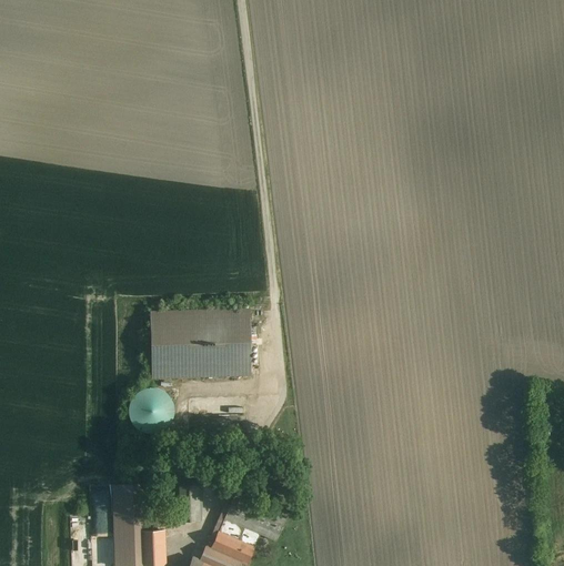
[(150,311),(152,380),(252,375),(250,307),(150,311)]
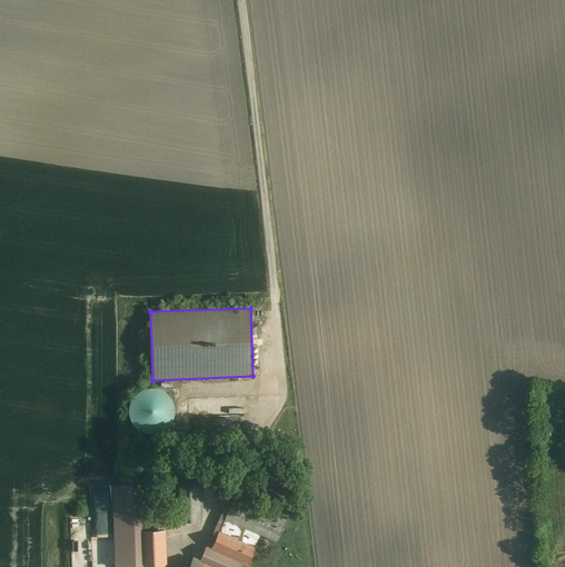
[(132,435),(171,433),(169,389),(130,393),(132,435)]
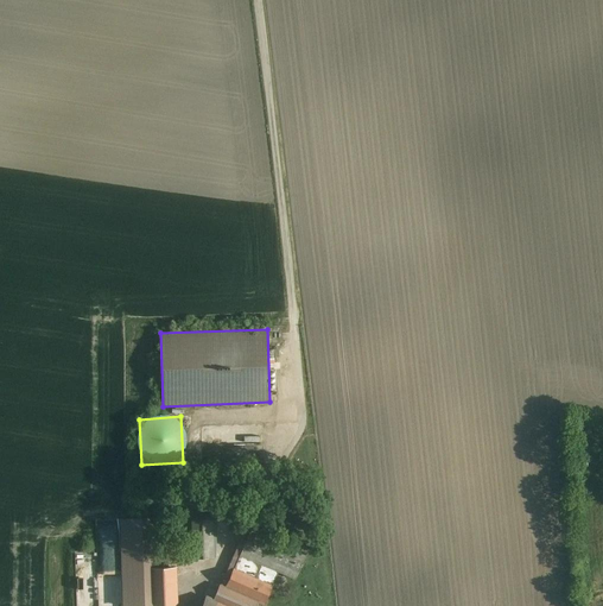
[(202,460),(248,458),(247,446),(201,447),(202,460)]
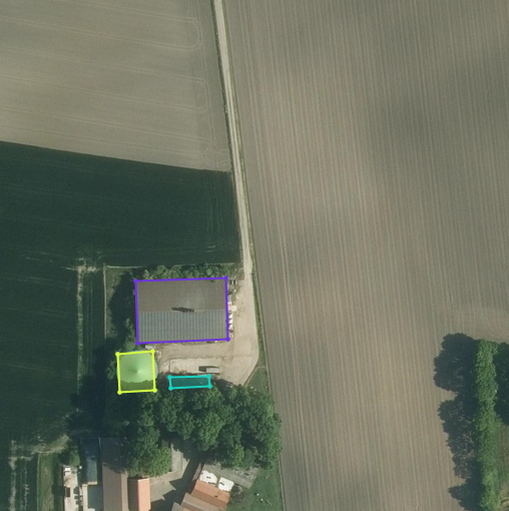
[(159,439),(159,472),(179,472),(179,439),(159,439)]
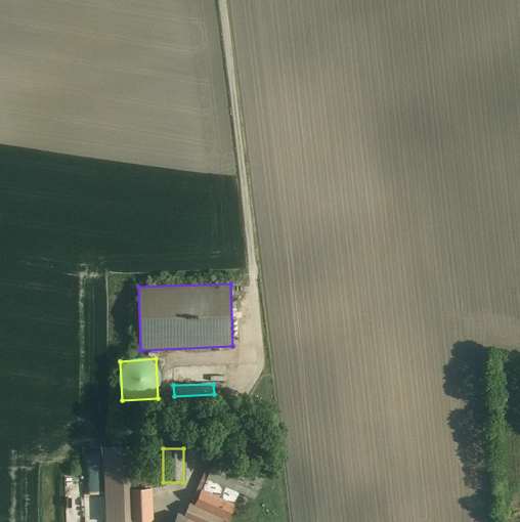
[(207,479),(195,507),(222,519),(227,521),(240,493),(207,479)]
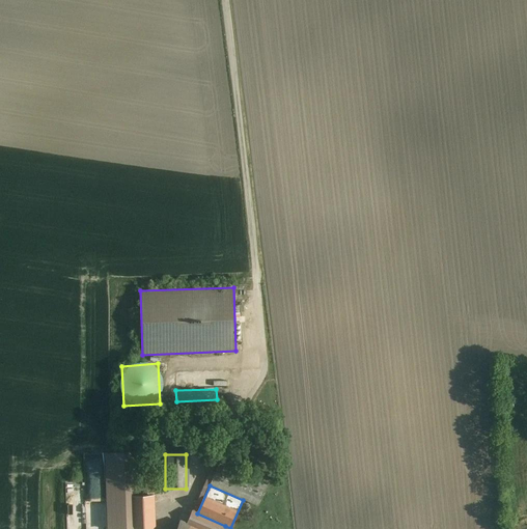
[(64,491),(66,528),(82,528),(81,490),(64,491)]
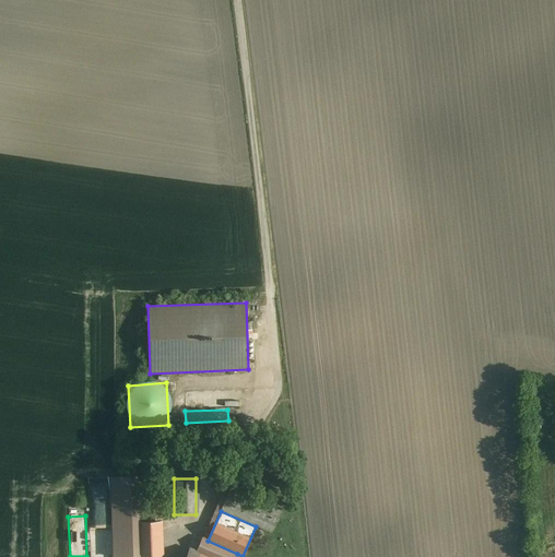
[(134,522),(136,556),(163,556),(162,521),(134,522)]
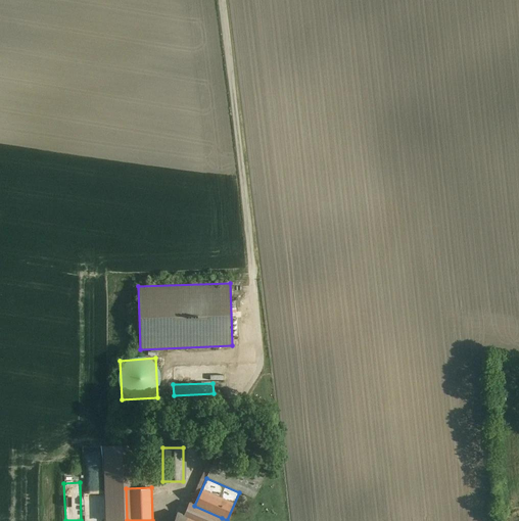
[(193,506),(189,516),(199,520),(221,520),(222,518),(194,506),(193,506)]
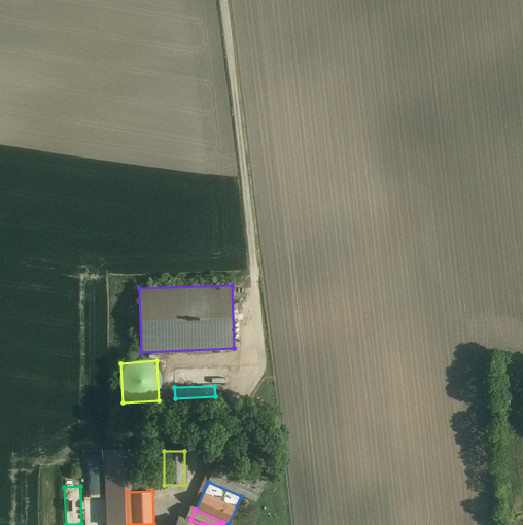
[(181,516),(177,524),(201,524),(190,520),(181,516)]
